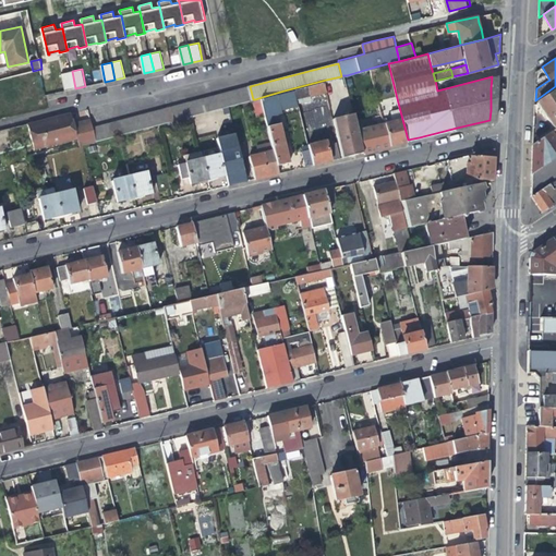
[(75,88),(72,71),(62,73),(67,91),(75,88)]
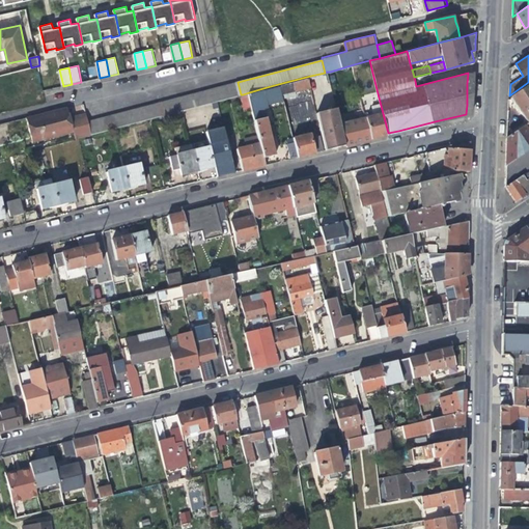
[(312,85),(310,76),(282,83),(284,92),(308,86),(312,85)]
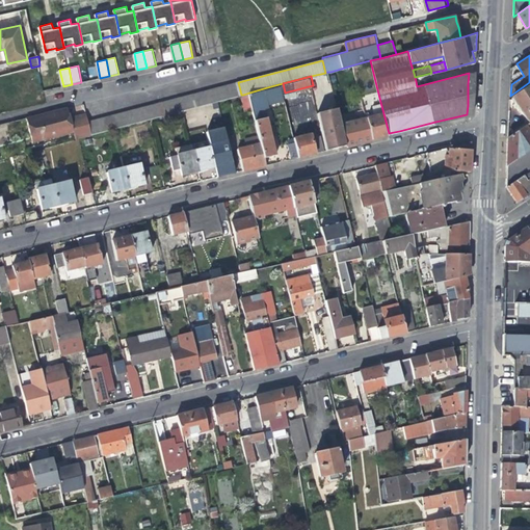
[(238,82),(89,121),(93,134),(115,128),(150,118),(185,109),(219,101),(241,95),(238,82)]
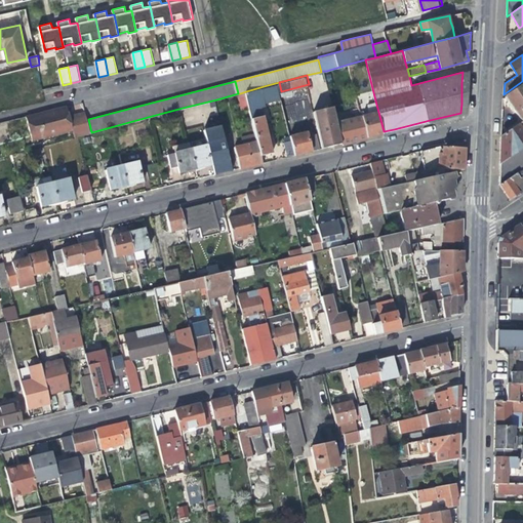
[(515,110),(522,120),(522,84),(506,95),(515,110)]
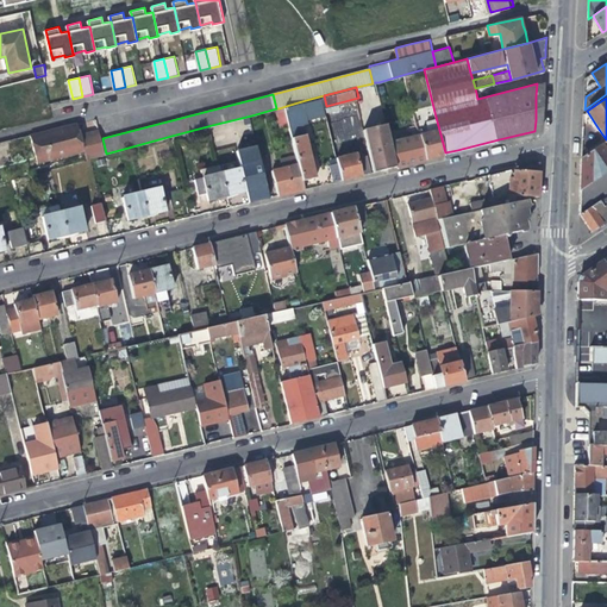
[(282,124),(291,121),(287,111),(286,106),(279,108),(282,124)]
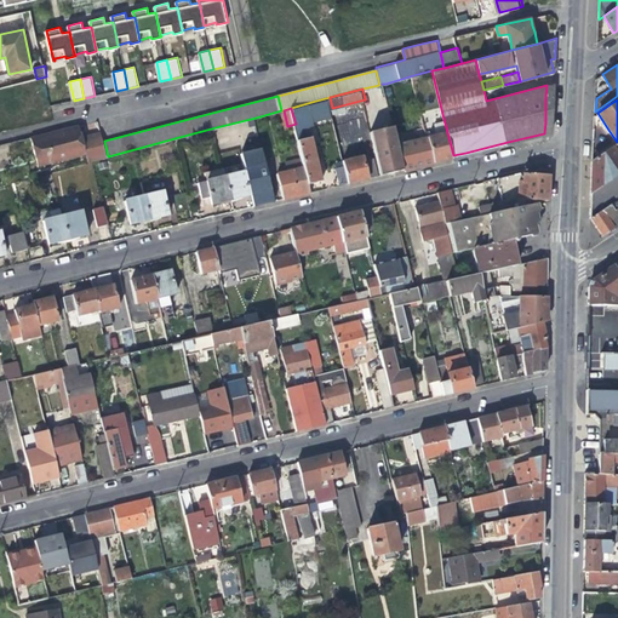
[(305,109),(292,113),(296,124),(305,165),(309,183),(324,179),(320,169),(305,109)]
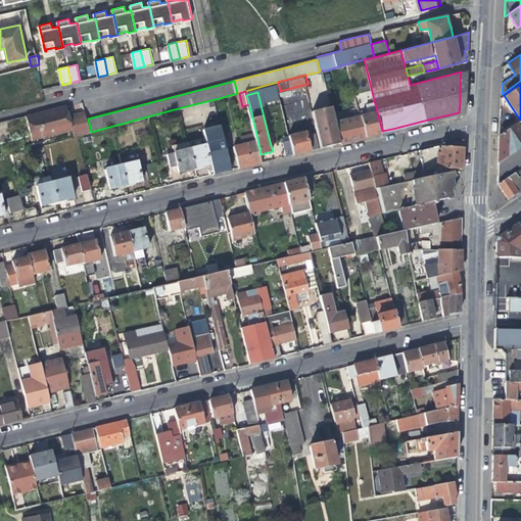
[(361,114),(361,115),(366,135),(374,133),(382,131),(374,100),(366,103),(368,112),(361,114)]
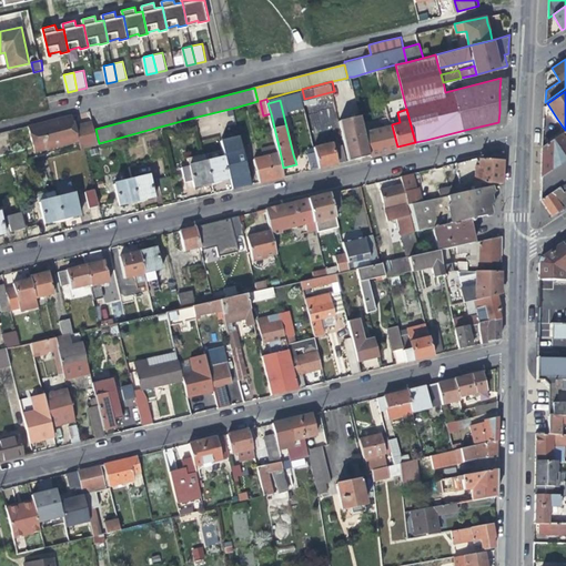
[(87,147),(99,143),(95,129),(93,120),(76,124),(73,120),(73,118),(61,121),(60,118),(29,127),(32,141),(46,139),(48,148),(80,139),(82,148),(87,147)]
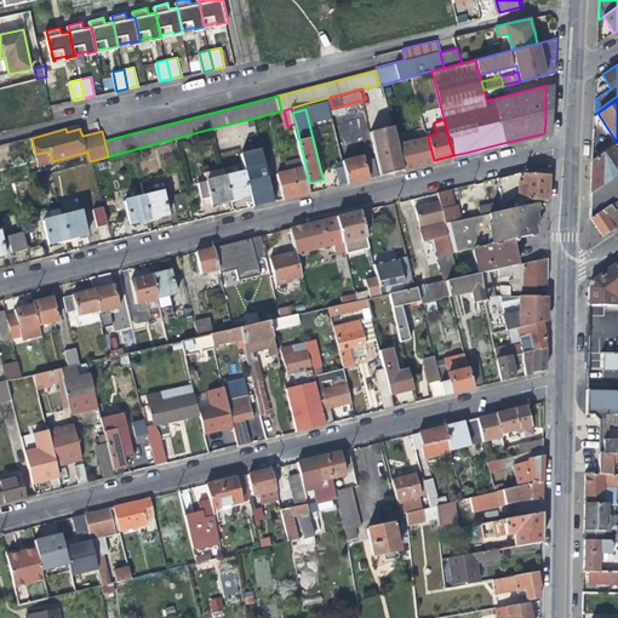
[(373,136),(382,173),(394,170),(405,167),(396,131),(373,136)]
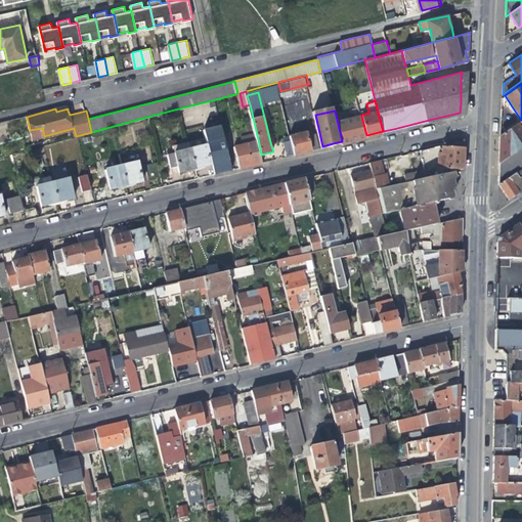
[(337,121),(342,141),(353,139),(366,135),(361,116),(337,121)]
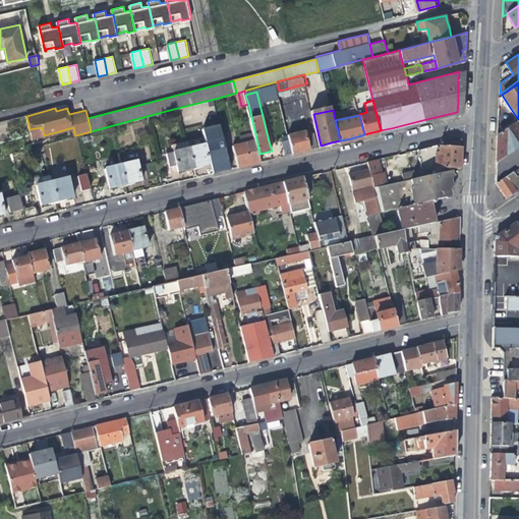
[(518,121),(499,133),(499,147),(498,166),(497,181),(512,171),(514,172),(518,168),(518,121)]
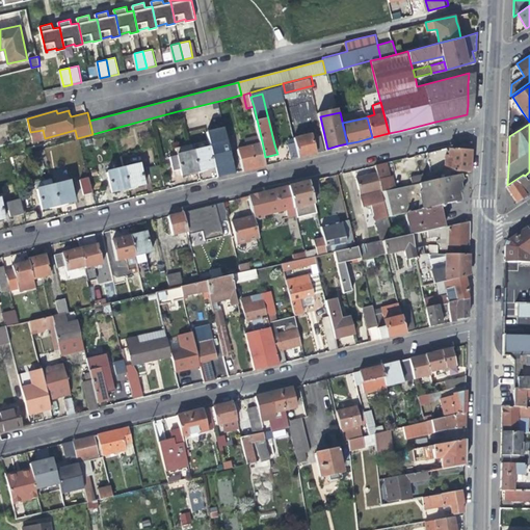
[(33,140),(45,138),(43,130),(30,132),(33,140)]
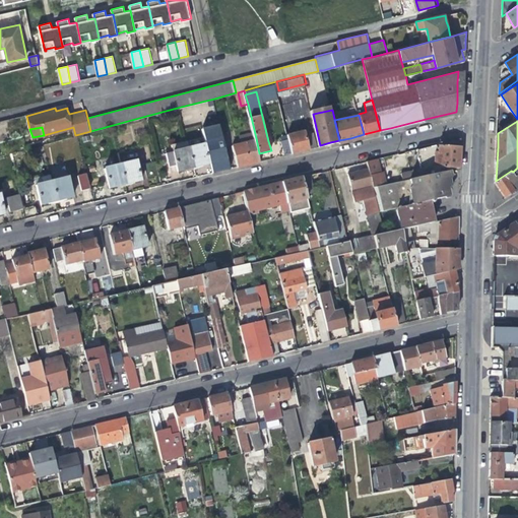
[(288,132),(289,138),(293,151),(303,149),(317,146),(314,132),(307,134),(306,131),(304,132),(304,129),(288,132)]
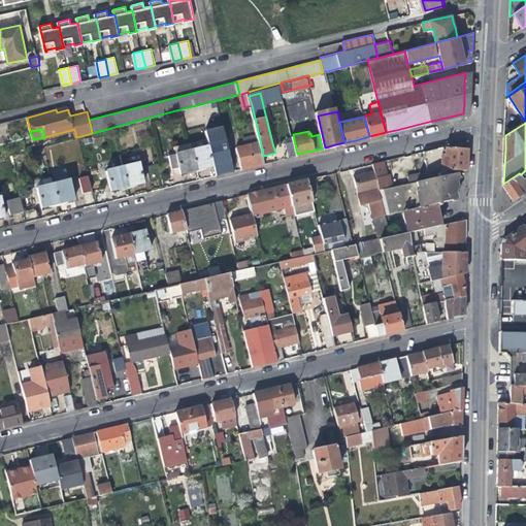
[(414,172),(416,181),(452,172),(452,167),(463,168),(467,169),(468,155),(469,138),(465,139),(425,150),(428,168),(414,172)]
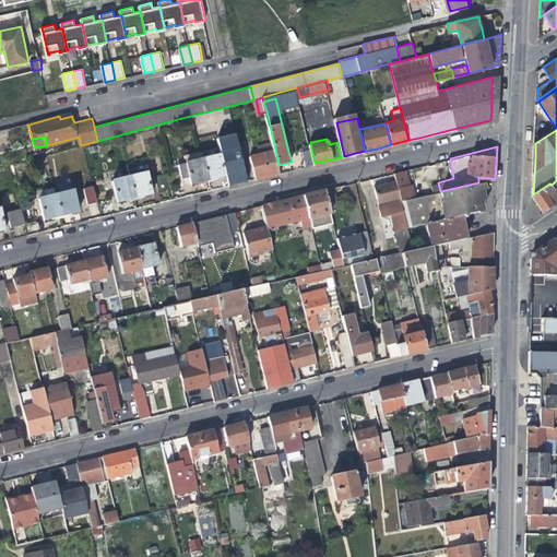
[(269,175),(281,172),(279,165),(275,149),(250,155),(256,177),(269,175)]
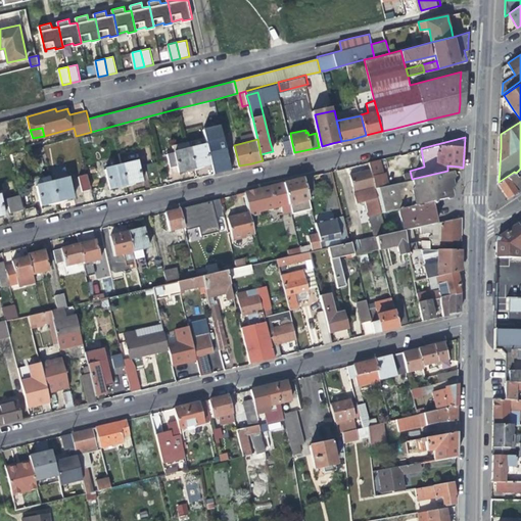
[(284,141),(287,154),(294,152),(291,139),(284,141)]
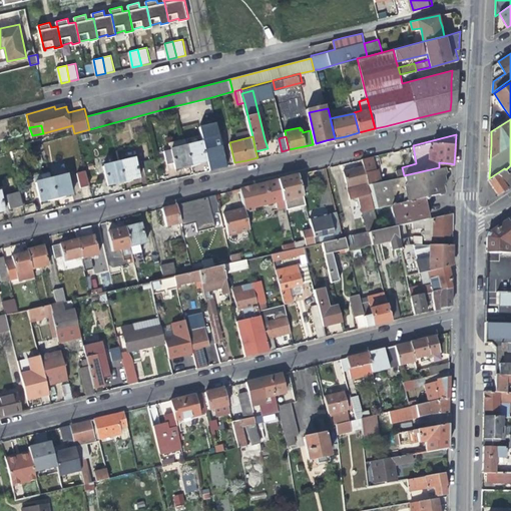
[(184,165),(192,163),(187,143),(185,137),(168,142),(170,147),(163,149),(167,161),(173,160),(175,167),(184,165)]
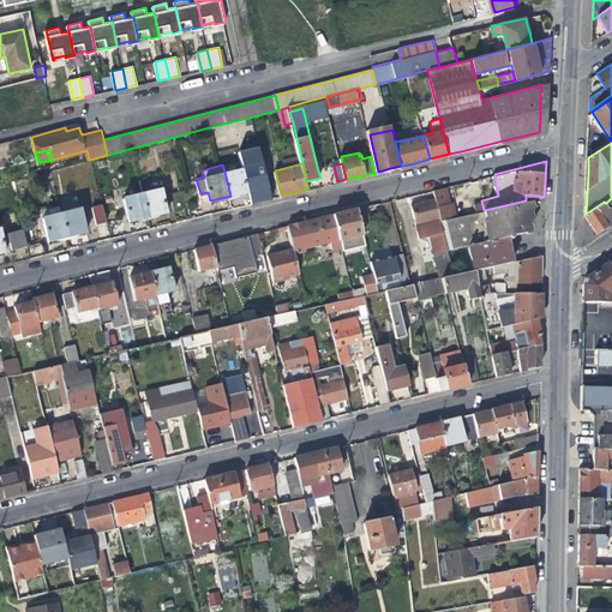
[(244,167),(225,172),(231,196),(243,192),(250,191),(244,167)]
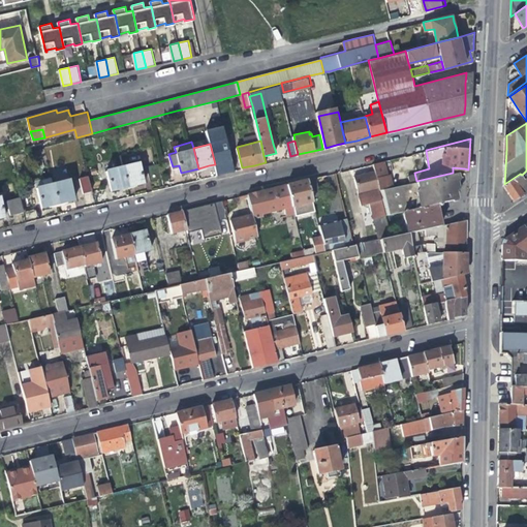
[(389,173),(385,159),(374,162),(375,168),(380,188),(394,186),(392,178),(391,173),(389,173)]
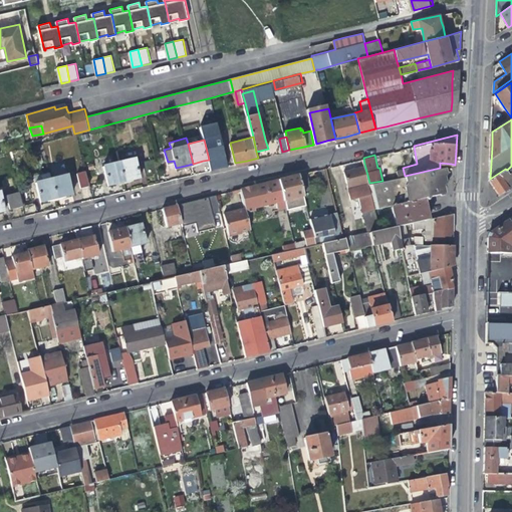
[(136,156),(120,160),(125,180),(133,178),(141,176),(136,156)]
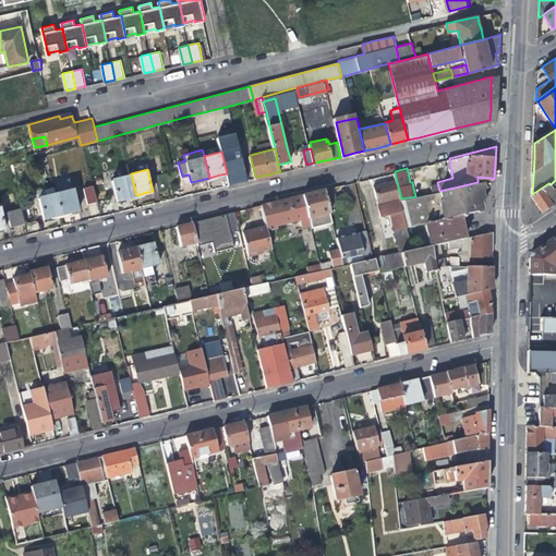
[(171,186),(168,170),(155,173),(159,190),(171,186)]
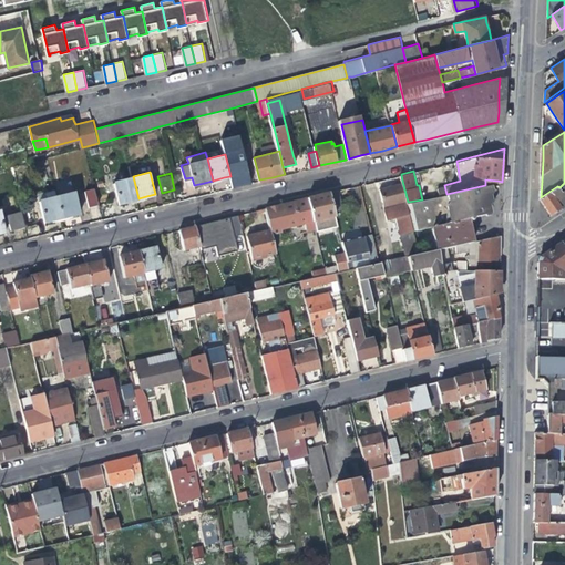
[(129,201),(139,198),(133,176),(115,181),(121,203),(129,201)]
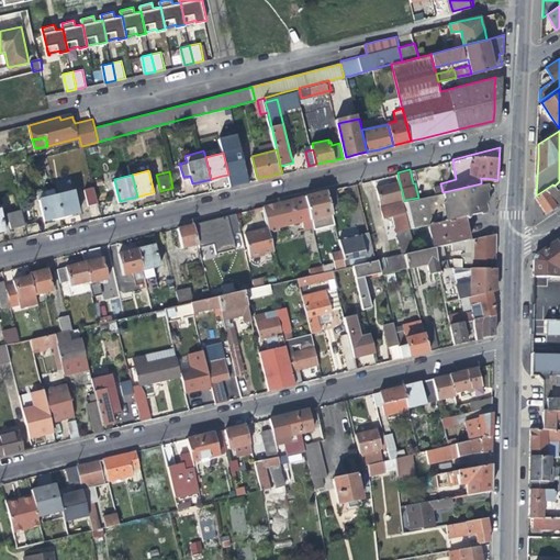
[(393,212),(403,253),(404,252),(415,249),(410,226),(404,200),(399,179),(377,185),(380,197),(384,214),(393,212)]
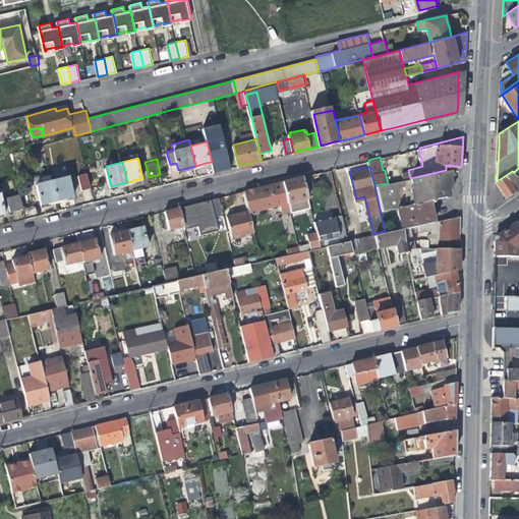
[(518,168),(514,172),(512,171),(497,181),(503,191),(507,197),(518,189),(518,168)]
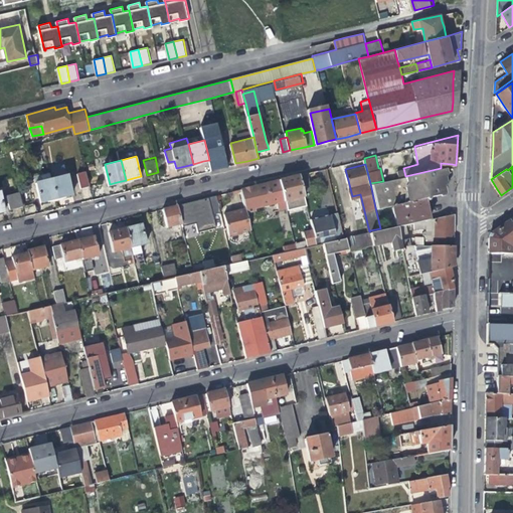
[(444,167),(441,168),(405,176),(383,181),(370,183),(375,207),(392,204),(424,196),(443,192),(444,181),(444,167)]
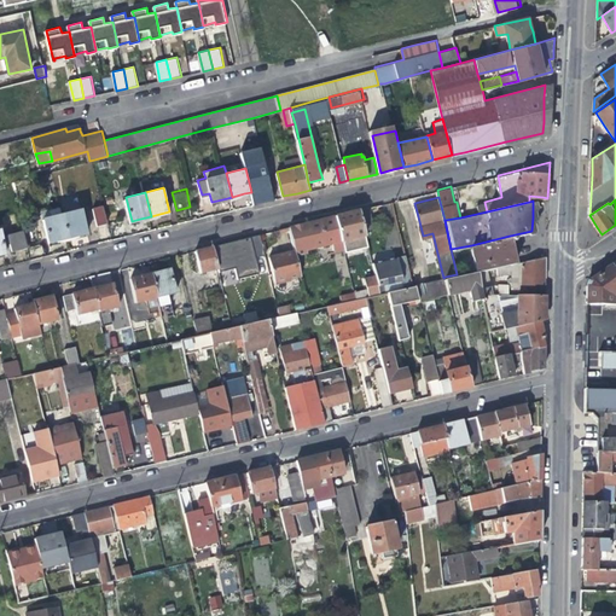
[(484,202),(458,208),(460,218),(487,211),(484,202)]
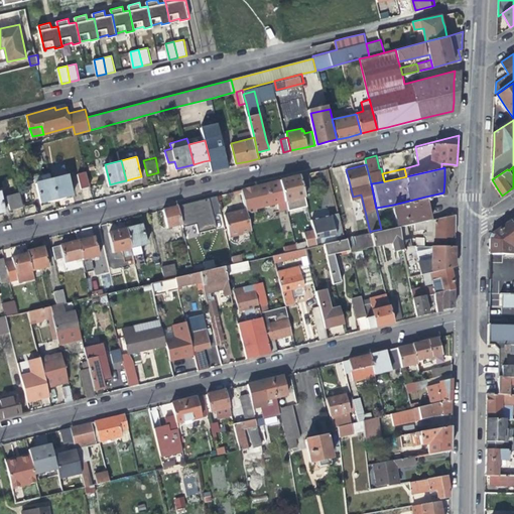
[(91,185),(88,169),(79,171),(83,186),(91,185)]
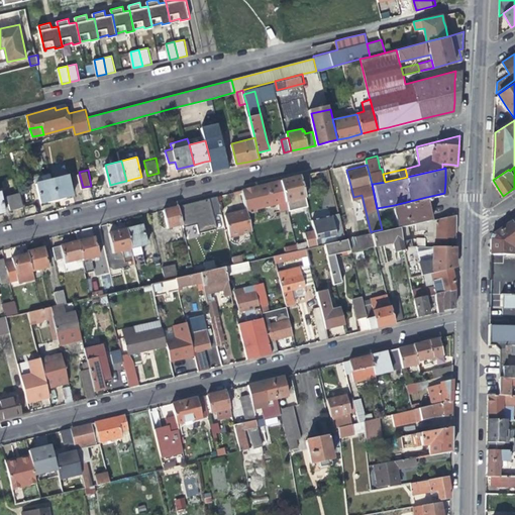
[(70,173),(54,178),(59,197),(66,195),(75,193),(70,173)]
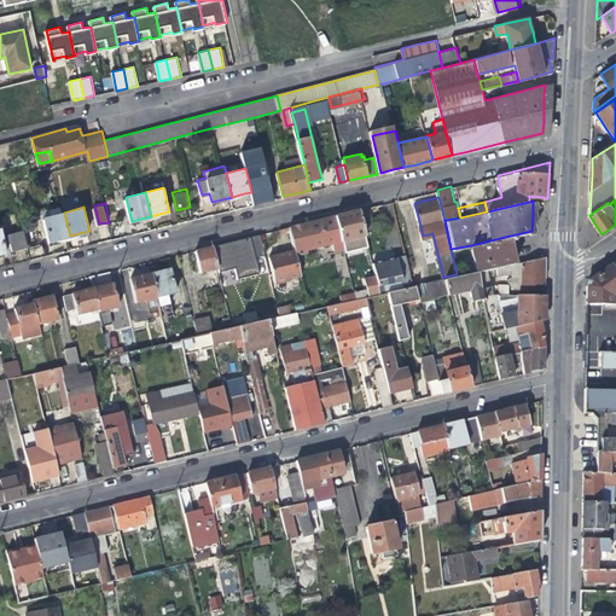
[(376,227),(370,207),(368,207),(361,208),(366,228),(376,227)]
